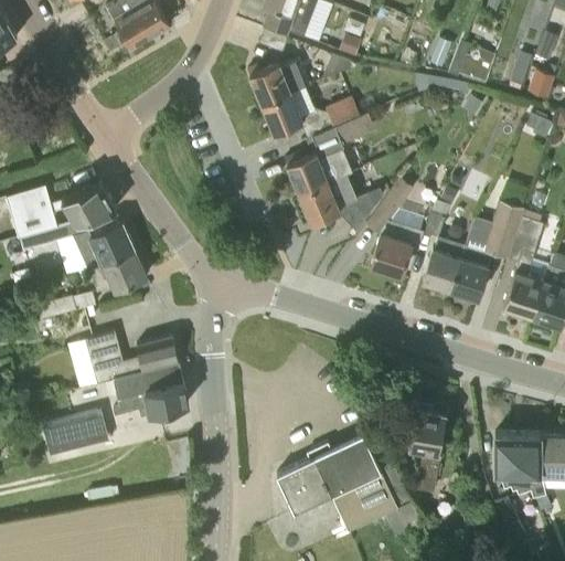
[(131,49),(149,39),(128,1),(127,0),(118,0),(106,8),(120,33),(105,42),(110,52),(127,42),(131,49)]
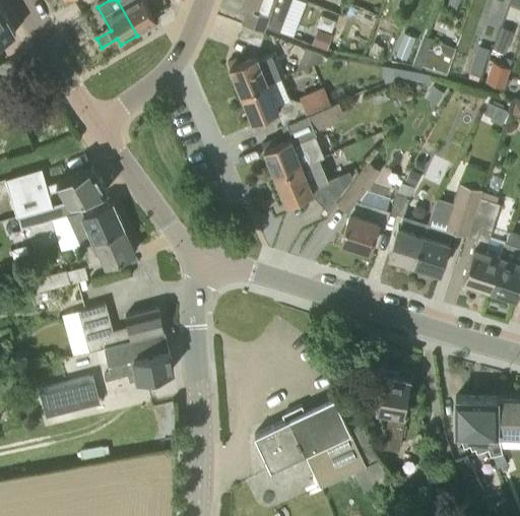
[(117,0),(118,1),(137,36),(156,24),(141,0),(117,0)]
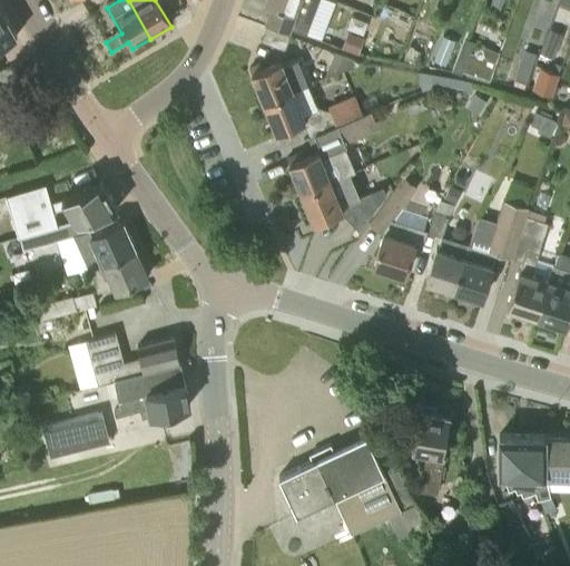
[(320,0),(266,0),(265,5),(271,7),(265,22),(291,31),(306,38),(320,0)]
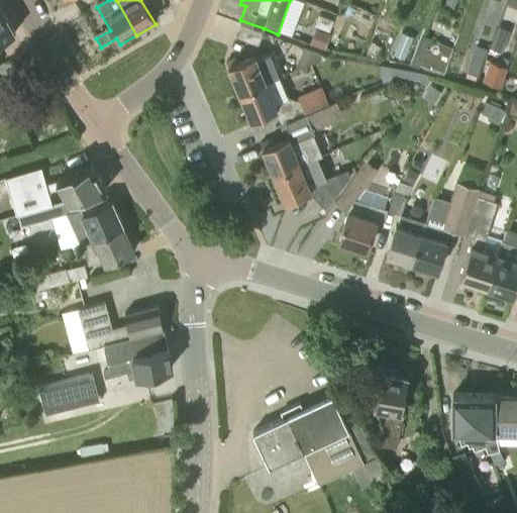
[(0,42),(15,35),(0,9),(0,42)]
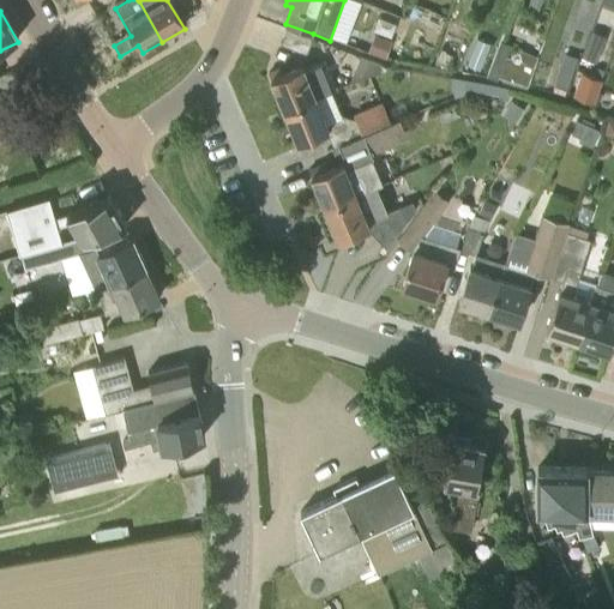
[(450,29),(434,67),(457,72),(471,37),(450,29)]
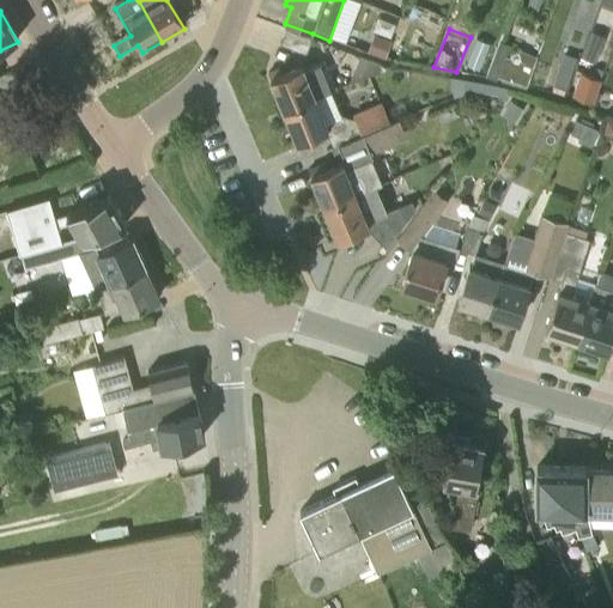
[(305,56),(311,41),(286,31),(280,47),(283,47),(305,56)]
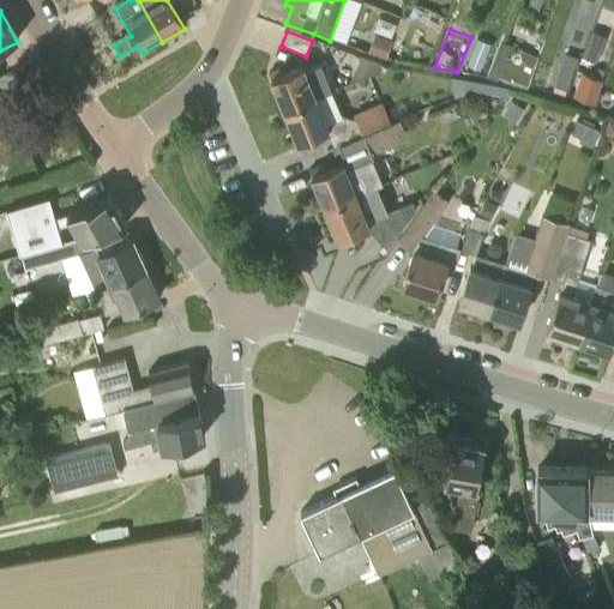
[(392,41),(374,35),(367,54),(385,60),(392,41)]
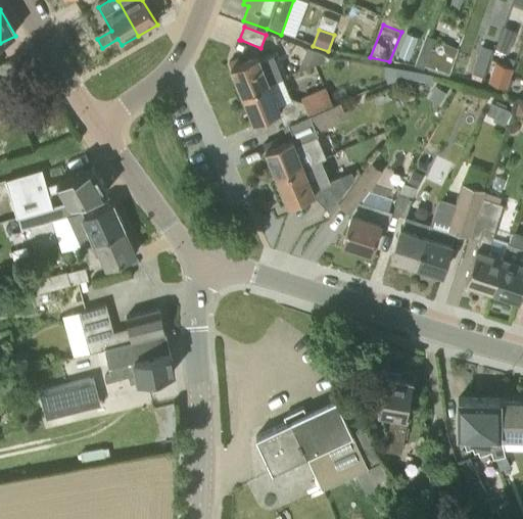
[(411,61),(419,40),(408,36),(399,57),(411,61)]
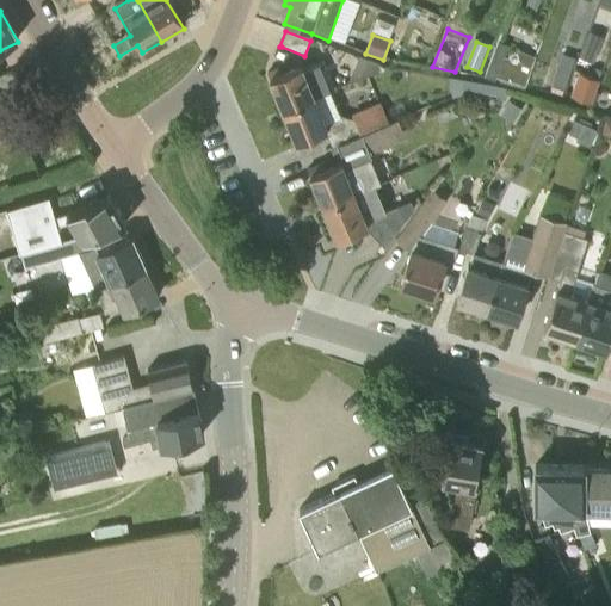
[(505,61),(510,48),(499,43),(485,79),(494,82),(497,79),(526,87),(536,59),(519,51),(518,55),(516,54),(513,55),(511,55),(510,57),(508,61),(505,61)]
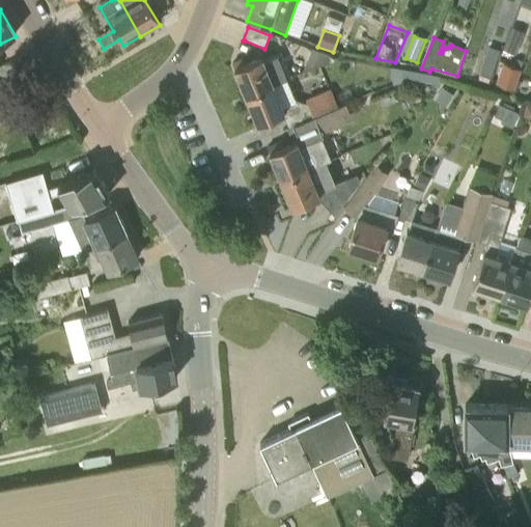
[(246,100),(275,87),(262,59),(260,59),(264,49),(245,40),(239,56),(240,60),(231,63),(246,100)]
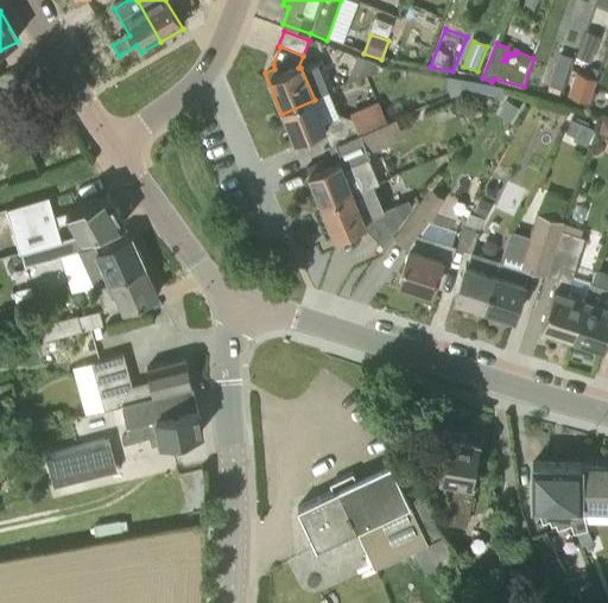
[(581,46),(576,61),(590,67),(596,52),(581,46)]
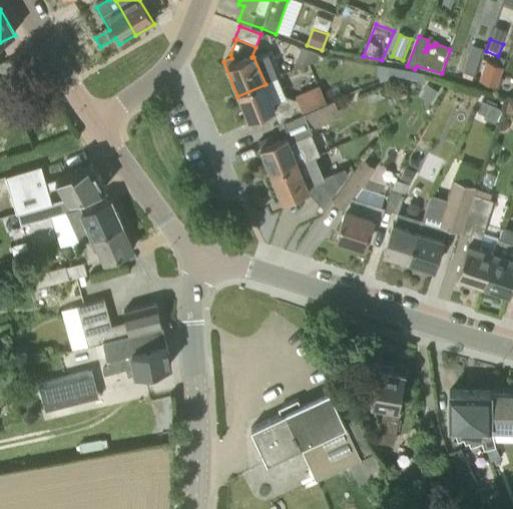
[(462,73),(463,73),(473,77),(478,64),(467,60),(462,73)]
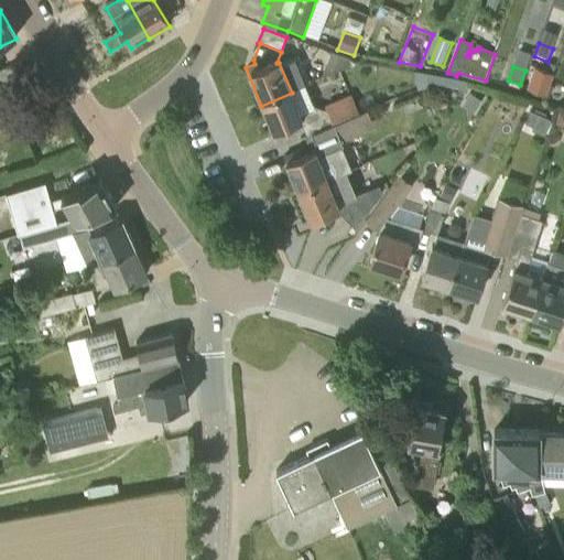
[(546,96),(553,76),(534,70),(528,90),(546,96)]
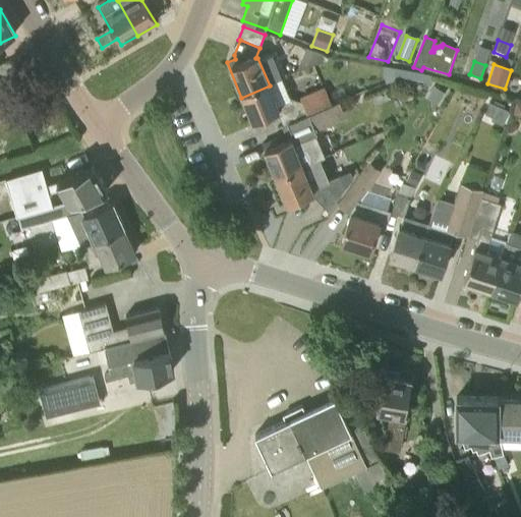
[(396,81),(395,70),(394,70),(384,68),(383,68),(382,69),(386,87),(396,81)]
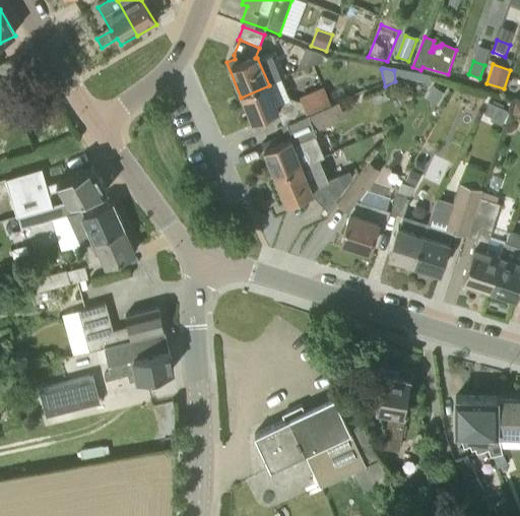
[(394,71),(395,81),(427,86),(429,81),(429,77),(394,71)]
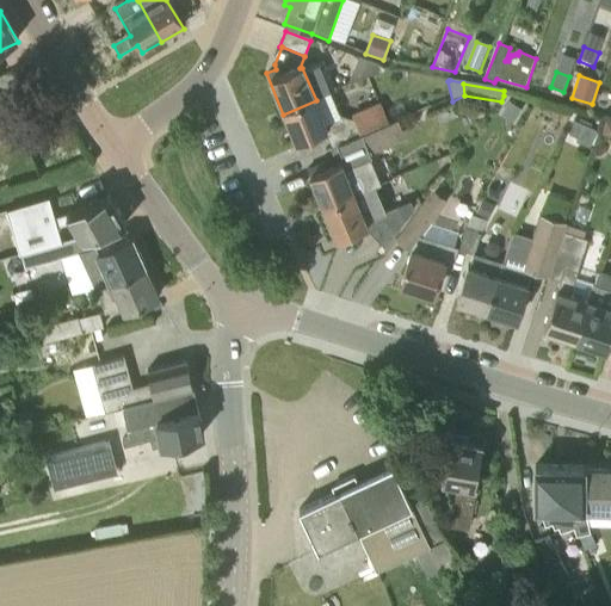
[(316,100),(283,115),(296,146),(297,146),(298,150),(314,144),(313,138),(329,133),(316,100)]
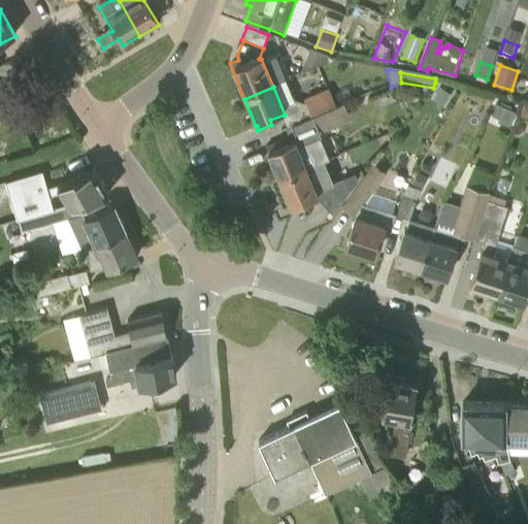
[(452,96),(440,89),(432,102),(443,109),(452,96)]
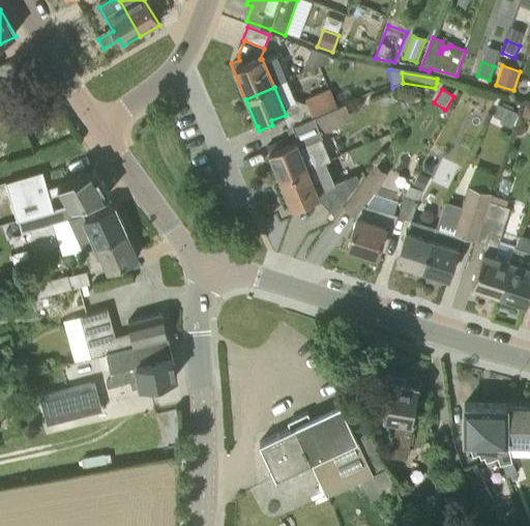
[(307,121),(337,108),(330,90),(305,100),(307,107),(302,110),(307,121)]
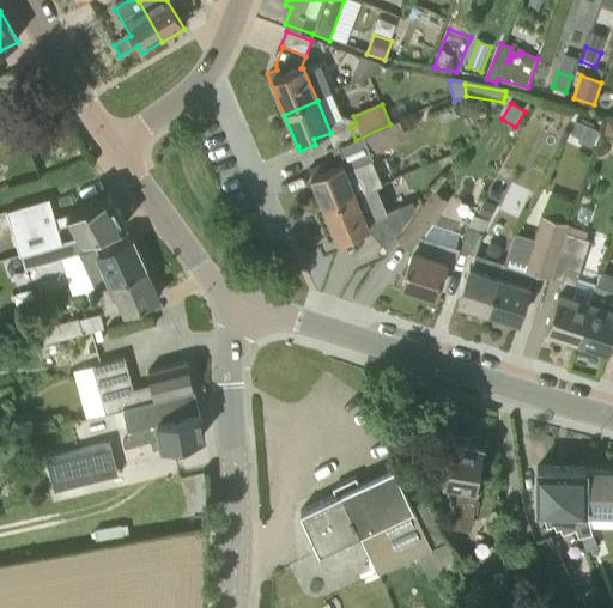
[(325,211),(358,198),(377,189),(383,187),(371,156),(408,140),(400,120),(390,125),(356,140),(333,150),(340,166),(327,171),(325,166),(309,174),(325,211)]
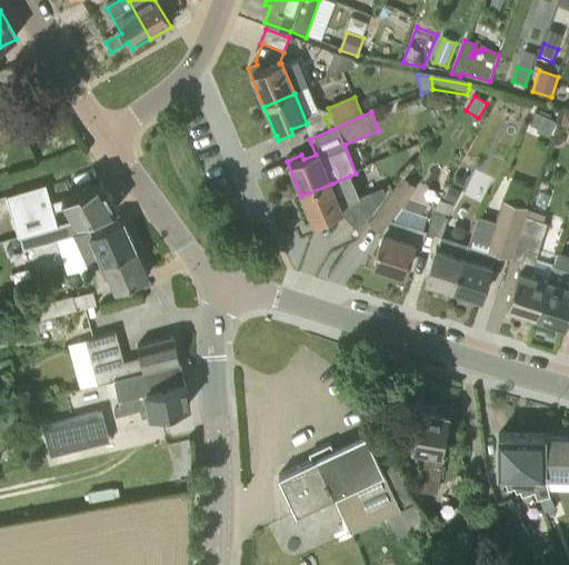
[(543,118),(535,114),(529,126),(538,130),(543,118)]
